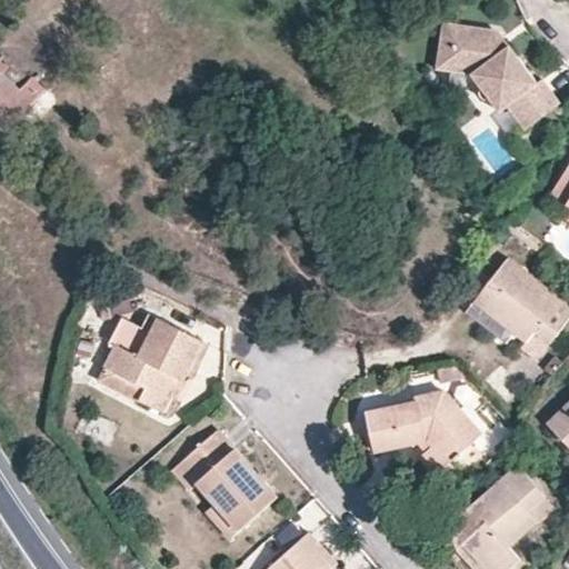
[(531,76),(502,39),(493,45),(482,30),(483,22),(437,16),(430,62),(467,68),(493,103),(501,99),(521,123),(555,97),(536,72),(531,76)]
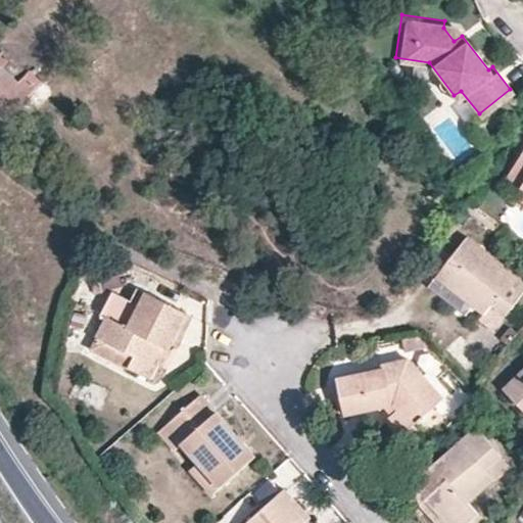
[(454,41),(462,36),(453,24),(444,20),(443,28),(454,41)]
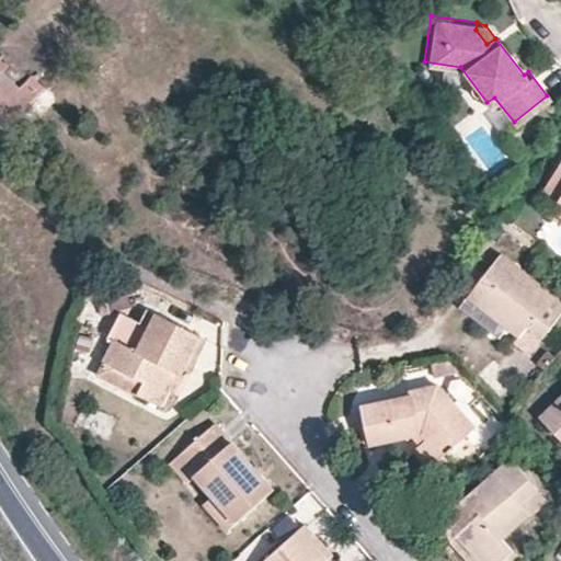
[(32,76),(19,89),(2,72),(9,66),(1,59),(4,55),(1,50),(0,50),(0,126),(4,132),(39,93),(39,83),(32,76)]
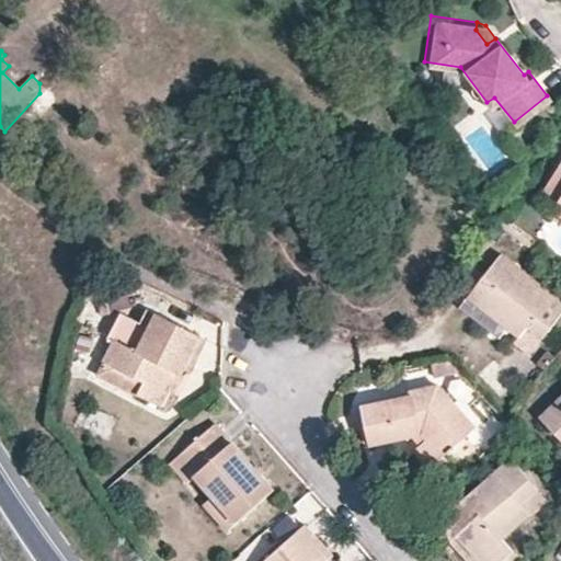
[(560,162),(537,201),(560,216),(560,162)]
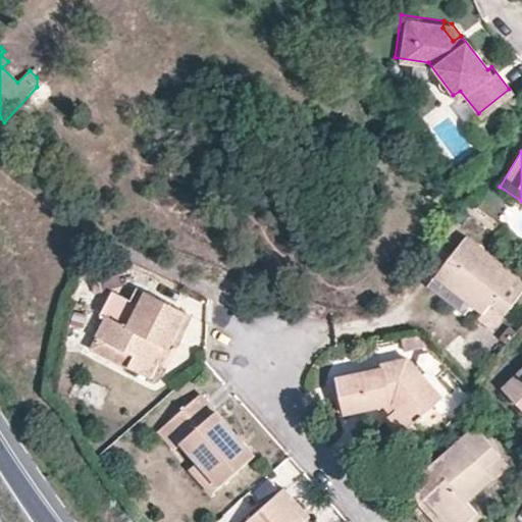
[(504,312),(521,289),(521,278),(466,235),(434,274),(483,313),(492,304),(504,312)]
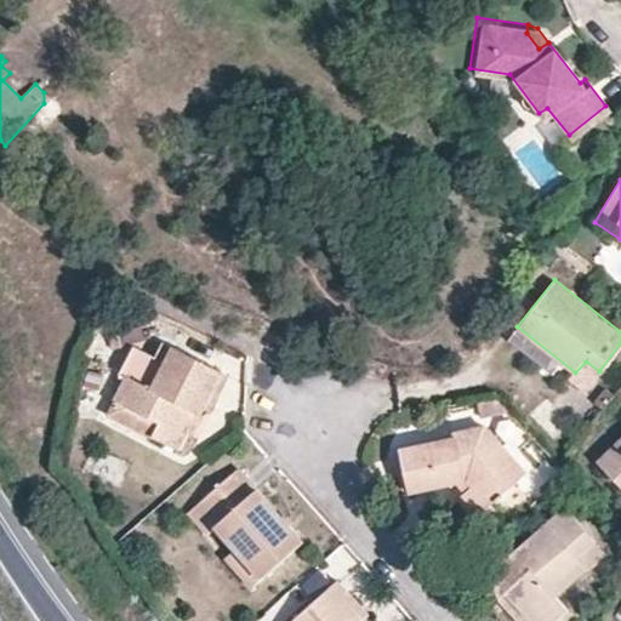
[(517,326),(506,340),(565,385),(570,380),(575,372),(517,326)]
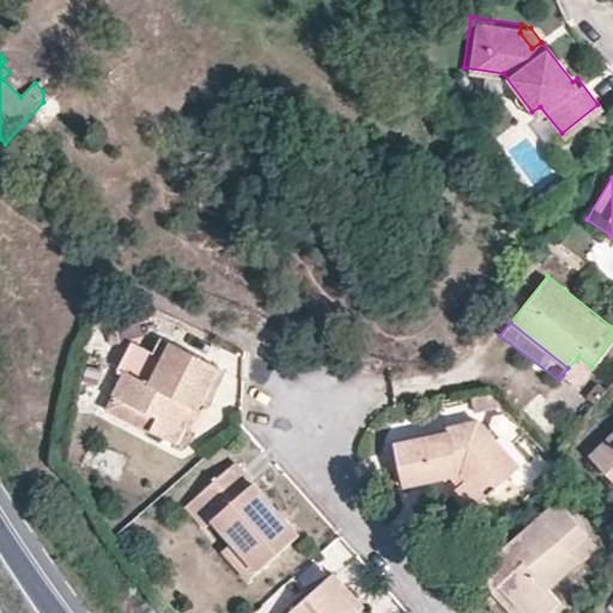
[(163,365),(174,346),(163,340),(156,356),(134,345),(132,350),(163,365)]
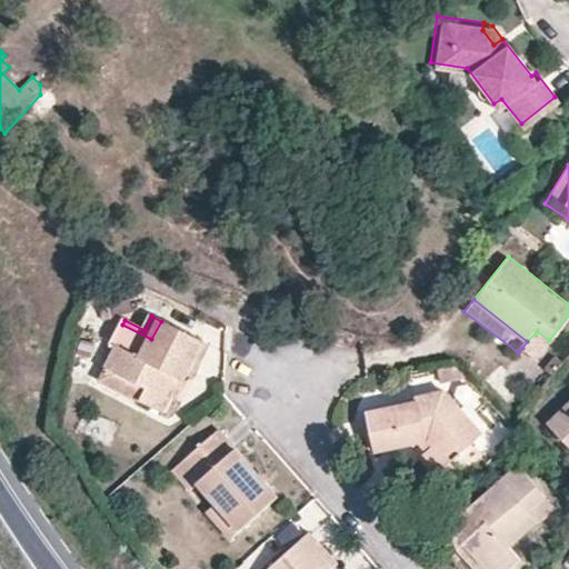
[(118,348),(100,382),(163,413),(180,380),(185,381),(203,342),(161,321),(151,339),(122,325),(112,345),(118,348)]
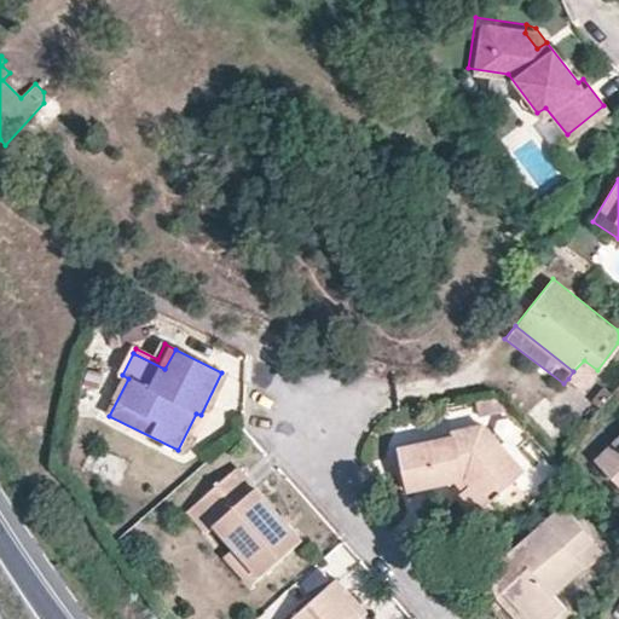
[(568,379),(583,388),(597,370),(584,360),(573,371),(568,379)]
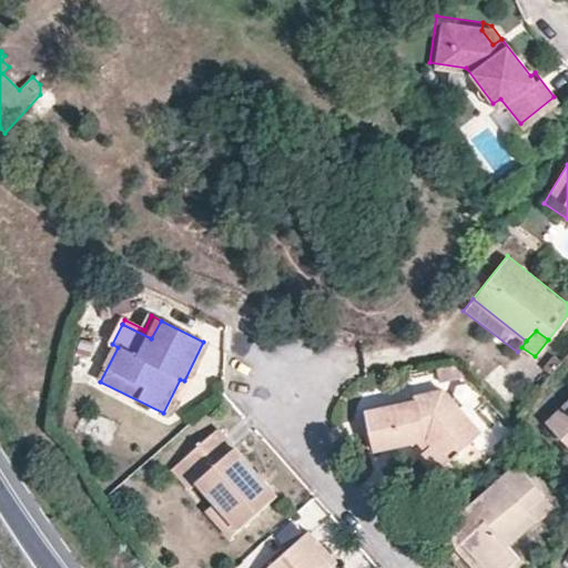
[(460,450),(482,432),(443,389),(414,395),(415,399),(366,411),(374,449),(419,442),(427,439),(448,463),(454,457),(455,459),(463,453),(460,450)]
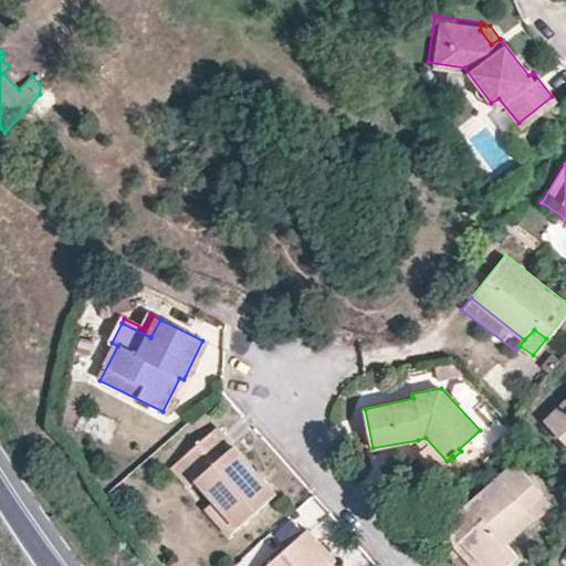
[(565,399),(544,421),(565,442),(565,399)]
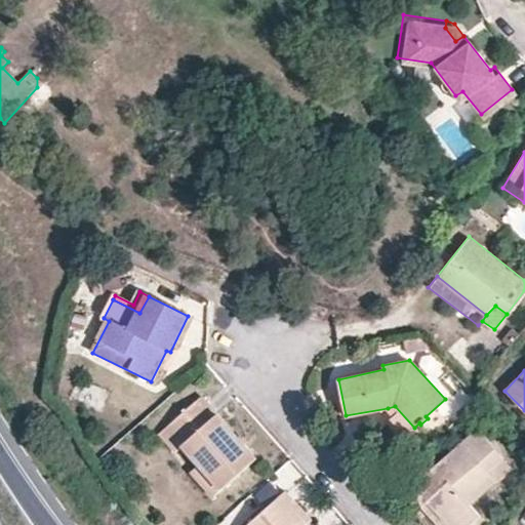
[(219,487),(256,455),(201,394),(166,426),(199,463),(219,487)]
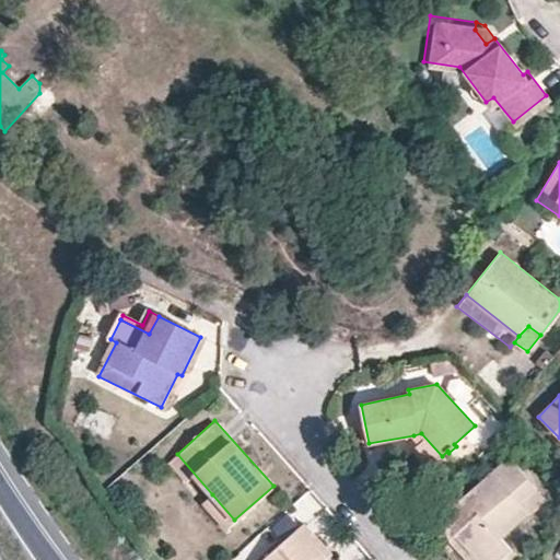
[(429,467),(442,456),(421,433),(413,435),(421,442),(413,448),(429,467)]
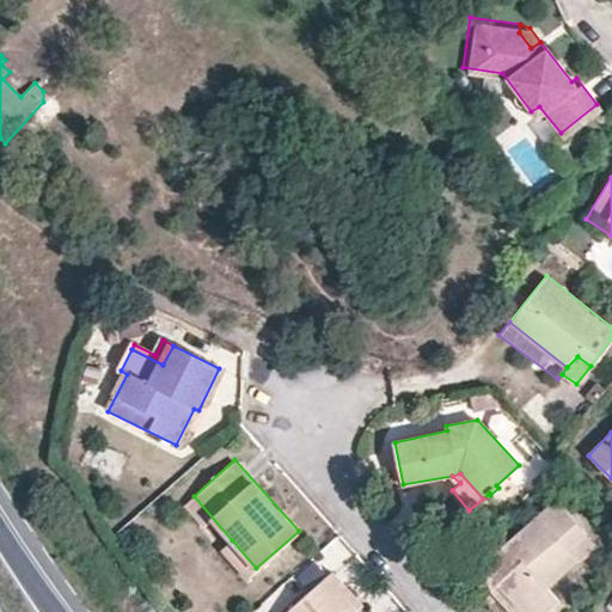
[(586,532),(556,499),(476,570),(493,588),(499,583),(524,611),(546,611),(560,600),(548,587),(579,560),(569,548),(586,532)]
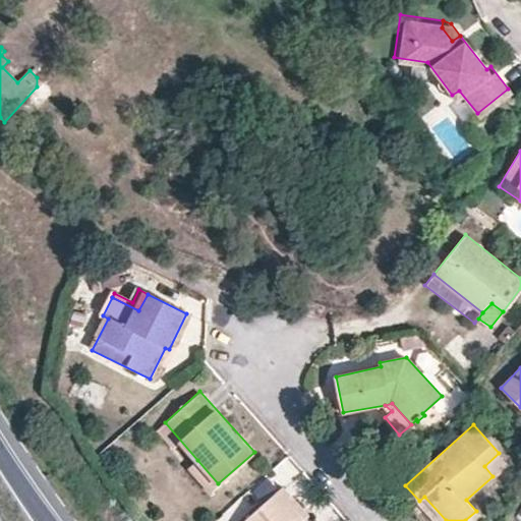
[(197,460),(187,468),(208,493),(218,483),(197,460)]
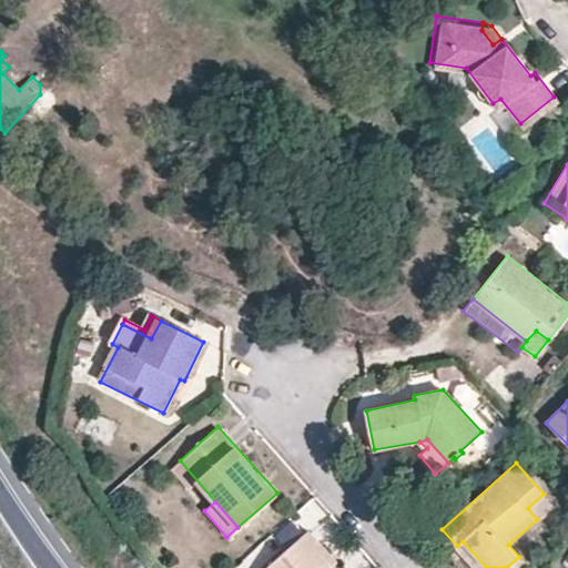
[(321,543),(308,530),(265,567),(318,567),(325,563),(313,548),(321,543)]
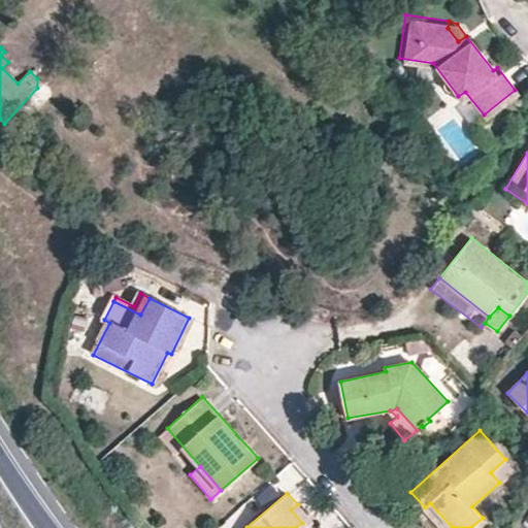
[(298,504),(291,509),(302,523),(296,527),(305,527),(314,522),(298,504)]
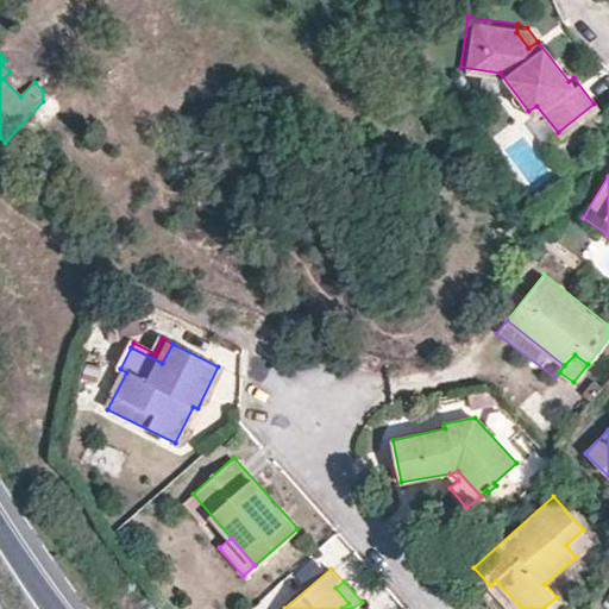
All buildings are outlined.
